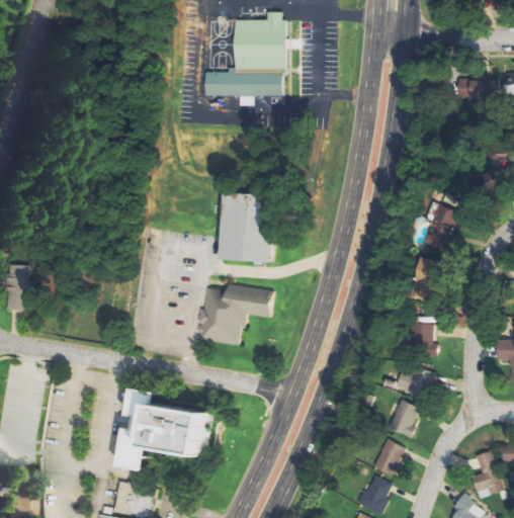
[(197,95),(278,95),(279,71),(280,71),(281,11),(261,11),(261,19),(229,19),(229,36),(204,36),(204,56),(228,56),(228,71),(197,71),(197,95)]
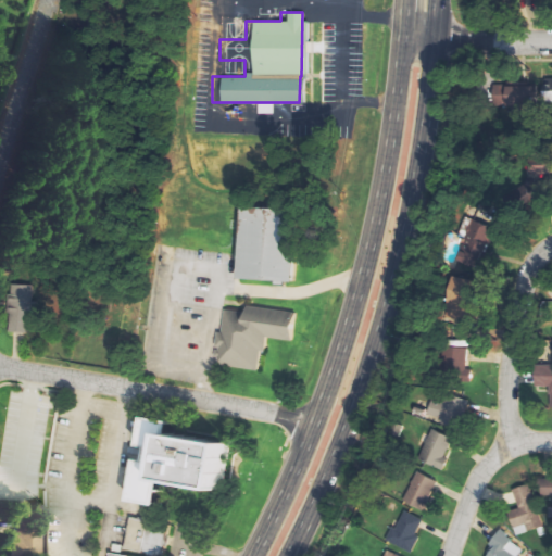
[(551,84),(541,85),(542,102),(551,101),(551,84)]
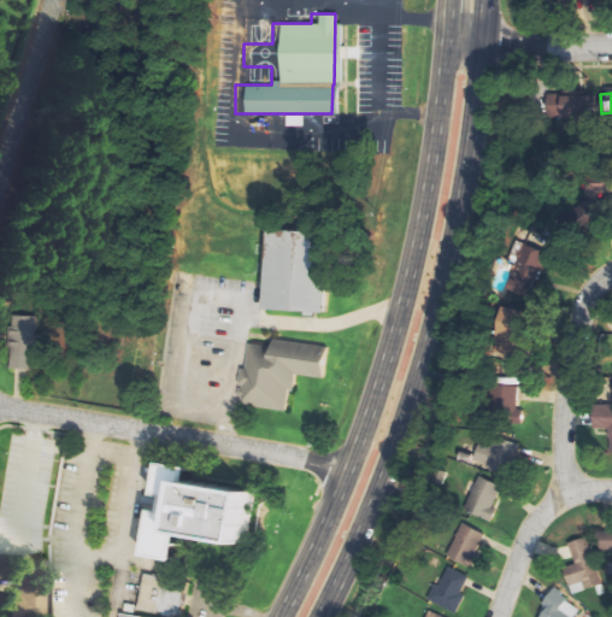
[(582,94),(543,95),(543,117),(583,117),(582,94)]
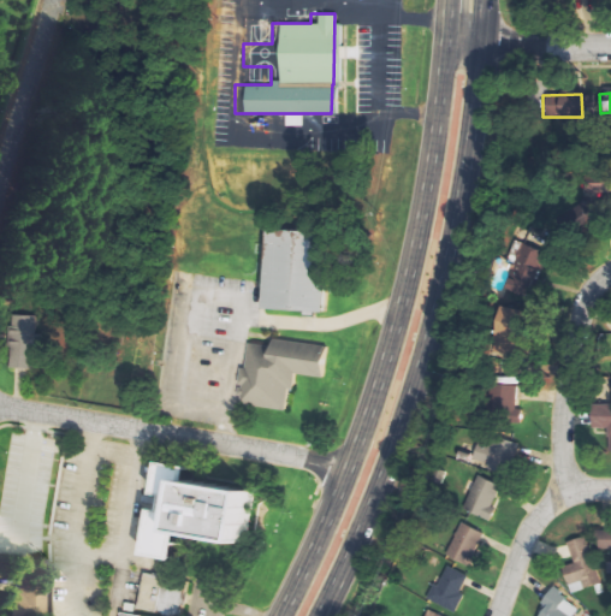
[(552,232),(528,224),(523,242),(514,240),(506,264),(517,267),(510,286),(533,294),(552,232)]
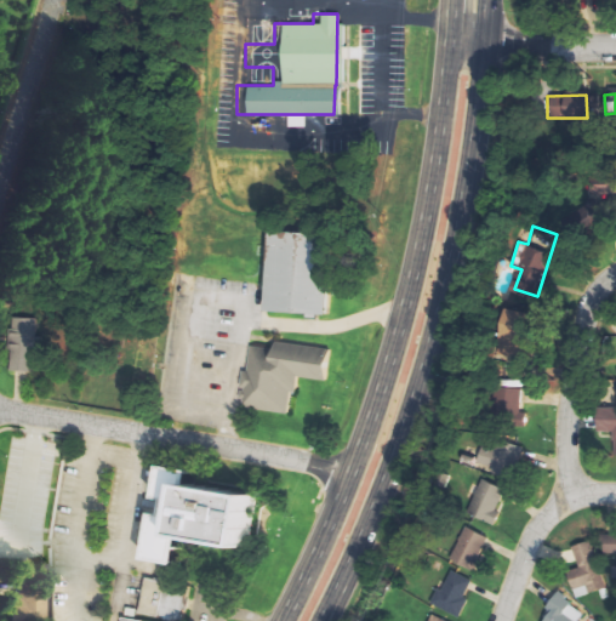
[(332,229),(268,227),(264,308),(329,311),(332,229)]
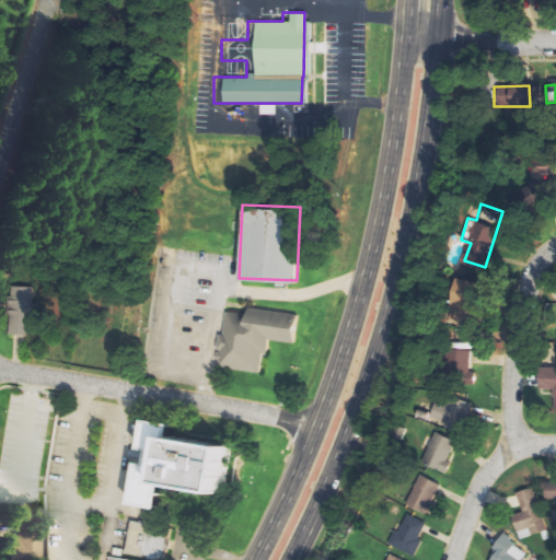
[(473,326),(475,281),(450,280),(448,325),(473,326)]
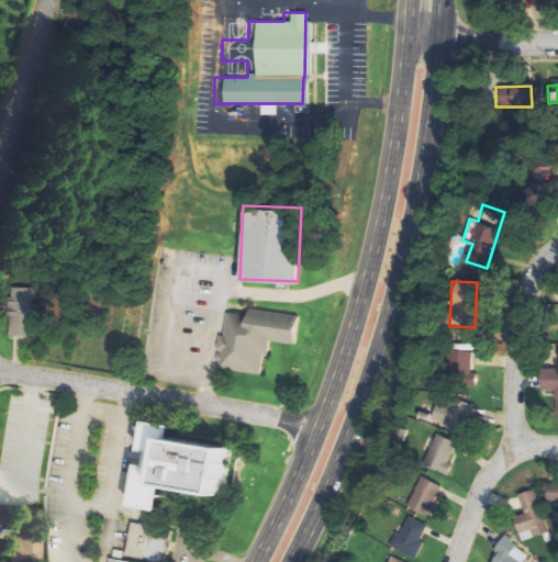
[(4,336),(28,337),(29,315),(31,315),(32,289),(7,288),(4,336)]
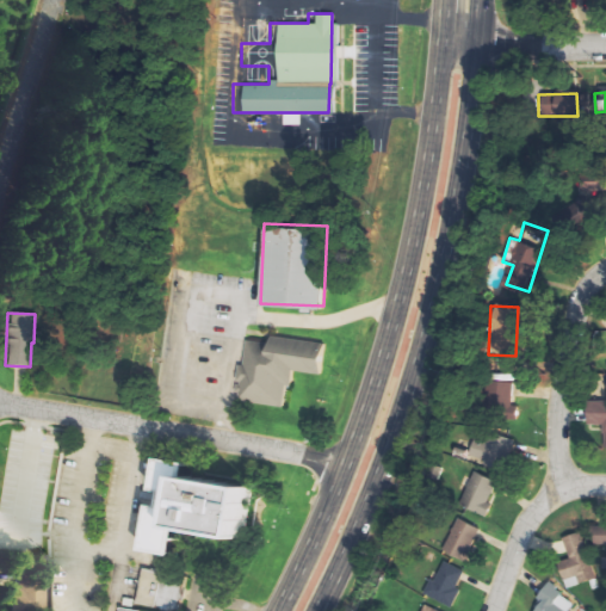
[(236,332),(228,397),(277,403),(279,382),(284,383),(286,365),(319,370),(321,341),(236,332)]
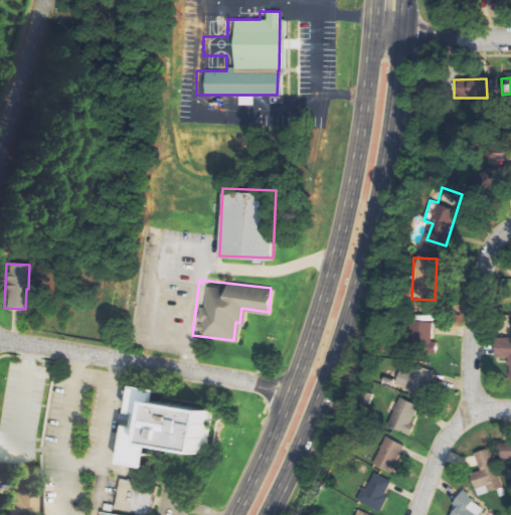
[(433,342),(429,342),(430,324),(412,323),(411,353),(433,354),(433,342)]
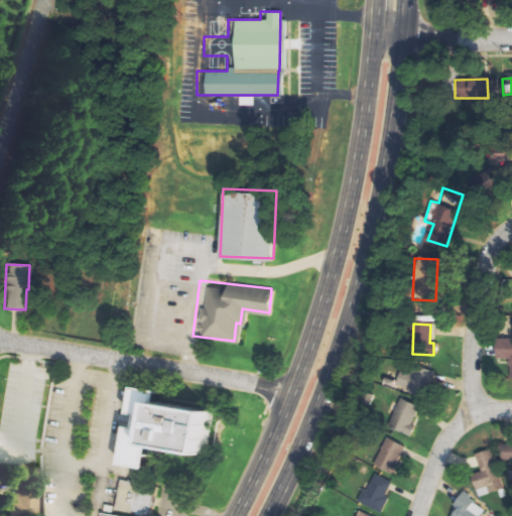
[(511,339),(495,339),(495,361),(507,361),(507,379),(511,378),(511,339)]
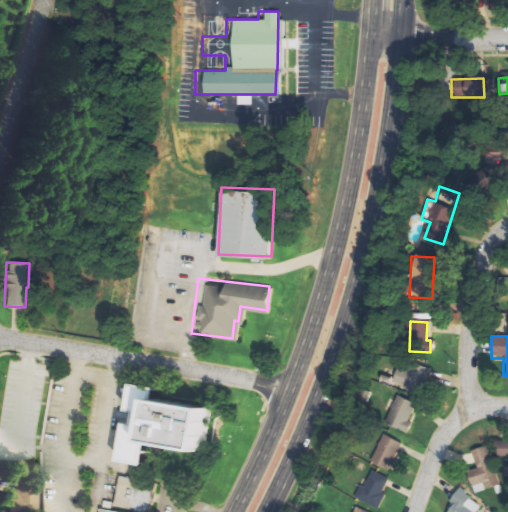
[(395,367),(389,383),(418,394),(427,370),(406,362),(403,370),(395,367)]
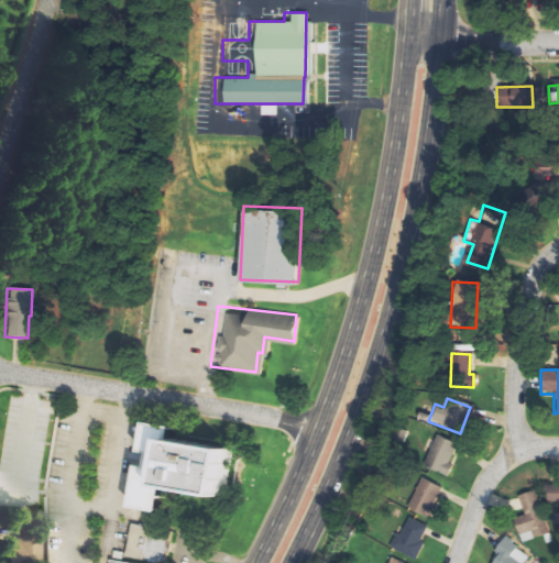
[(218,499),(227,449),(171,439),(173,428),(140,421),(134,451),(151,454),(149,465),(129,462),(121,509),(154,515),(159,489),(218,499)]
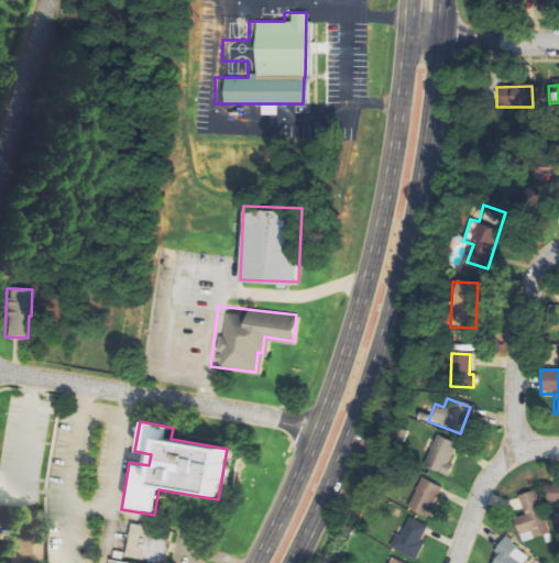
[(420,466),(446,477),(451,465),(447,463),(456,444),(435,434),(420,466)]
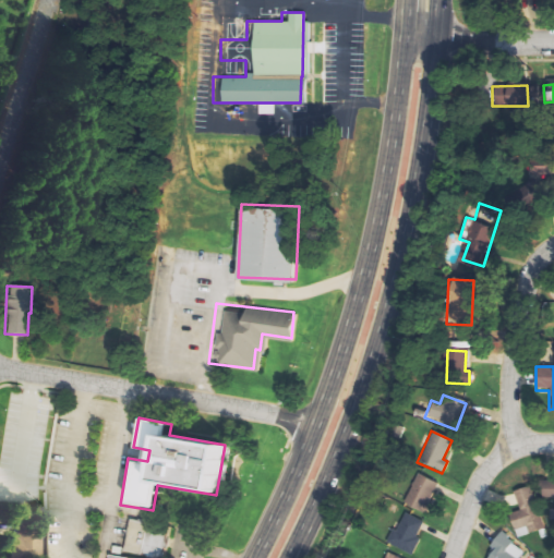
[(421,513),(435,482),(416,473),(401,504),(421,513)]
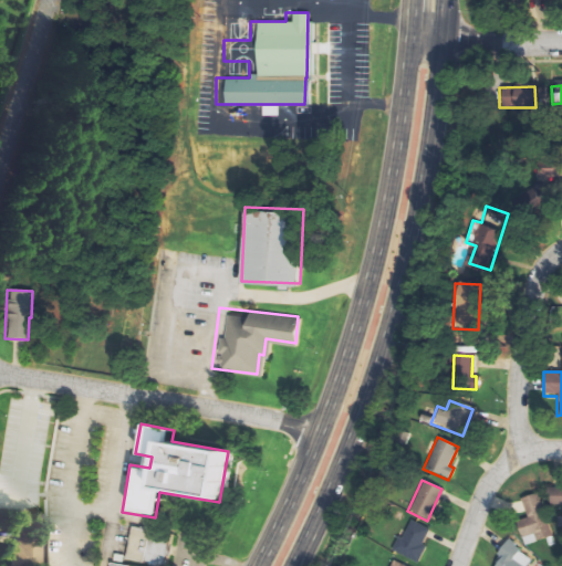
[(519,499),(527,517),(514,522),(523,545),(552,535),(537,492),(519,499)]
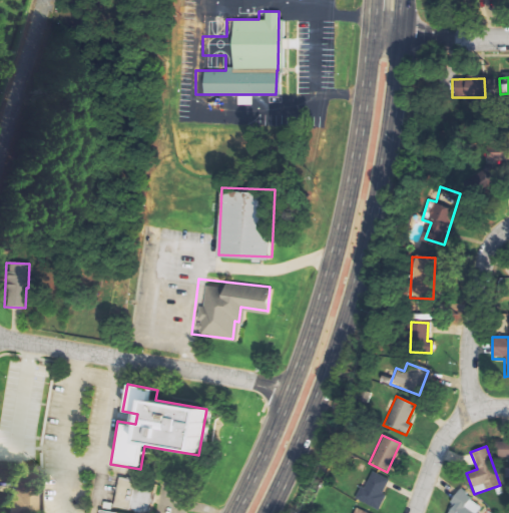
[(378,510),(385,494),(382,493),(387,479),(368,471),(356,500),(378,510)]
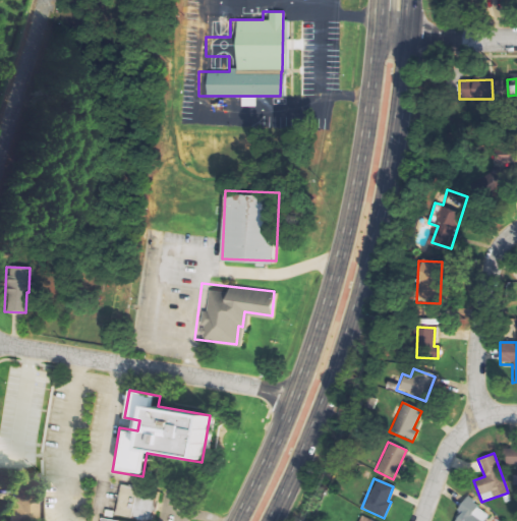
[(114,516),(144,520),(152,520),(158,493),(120,485),(114,516)]
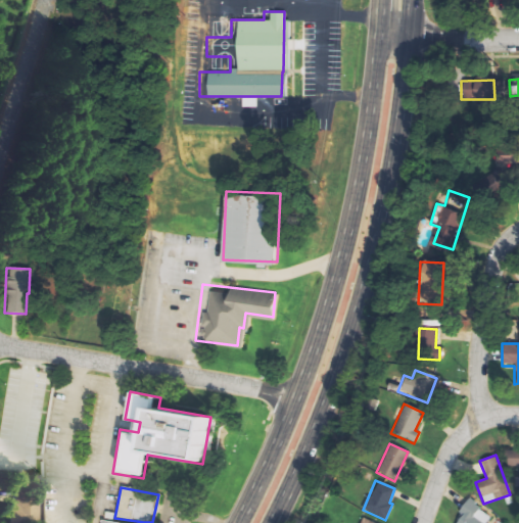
[(480,506),(467,497),(457,514),(460,516),(455,522),(482,522),(473,517),(480,506)]
